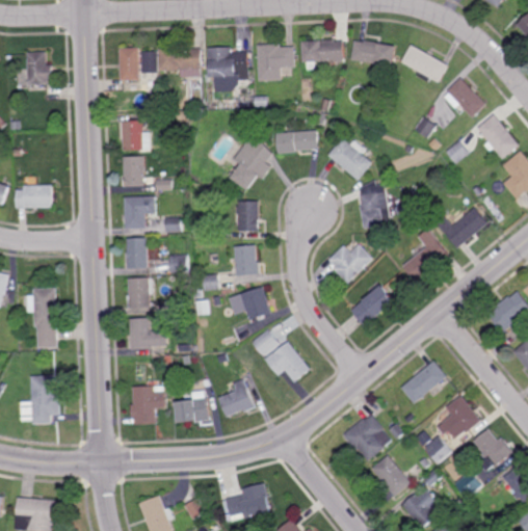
[(502,0),(498,8),(484,0),(502,0)]
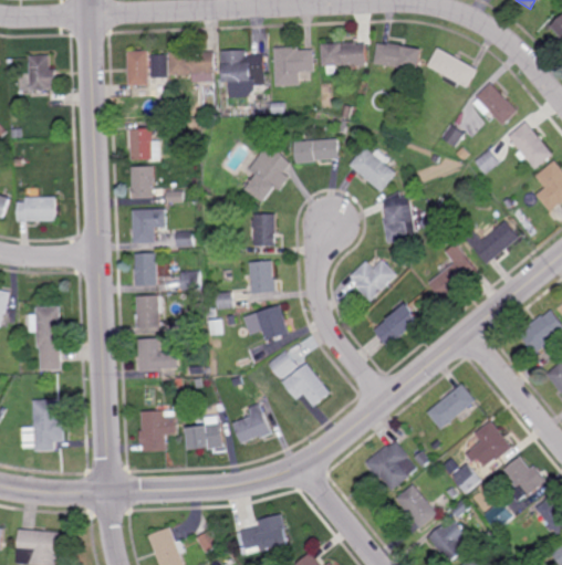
[(561,42),(549,27),(561,14),(561,42)]
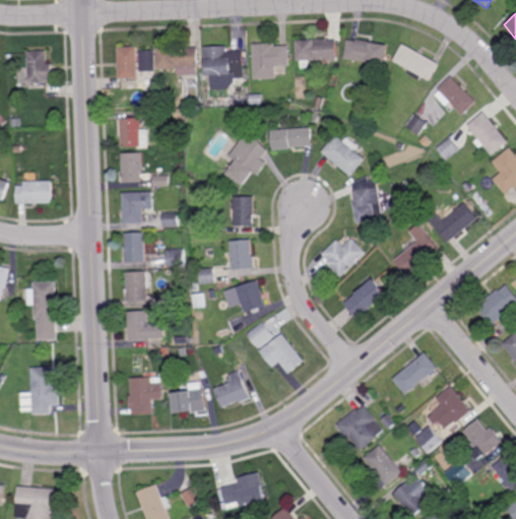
[(326,40),(336,40),(336,60),(307,61),(307,67),(298,68),(298,61),(296,62),(295,41),(313,41),(313,39),(325,38),(326,40)]
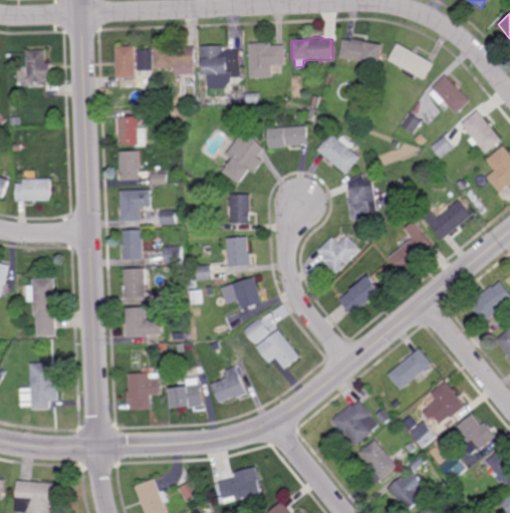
[(350,41),(350,39),(365,42),(365,43),(383,46),(379,65),(339,58),(342,39),(350,41)]
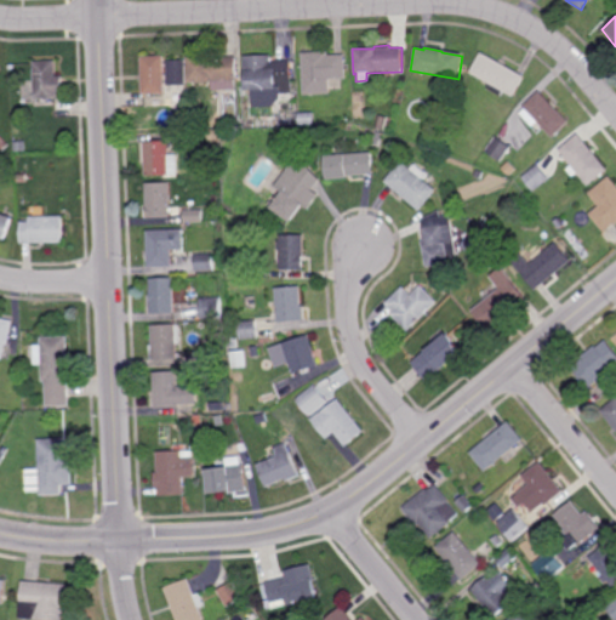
[(325,55),(341,55),(342,79),(326,80),(328,94),(301,96),(298,52),(325,51),(325,55)]
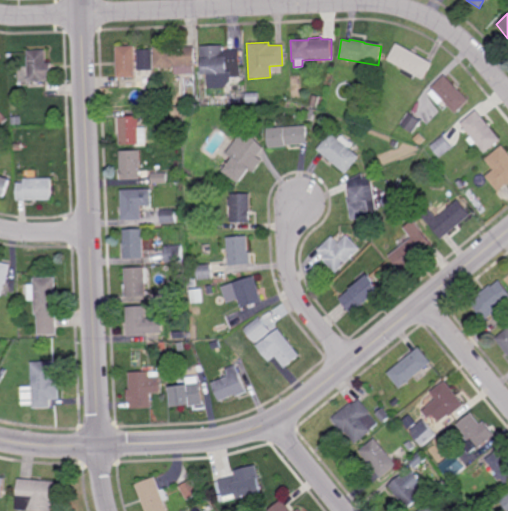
[(422,80),(413,75),(411,79),(399,72),(401,68),(386,60),(395,43),(431,63),(422,80)]
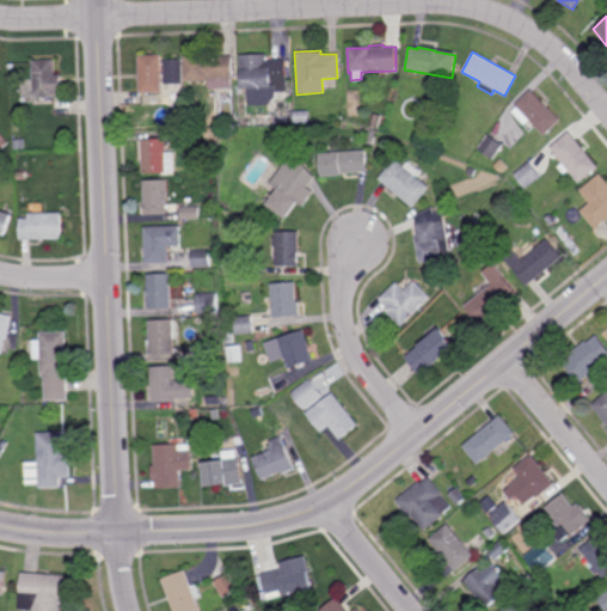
[(158,92),(139,93),(138,55),(157,55),(158,92)]
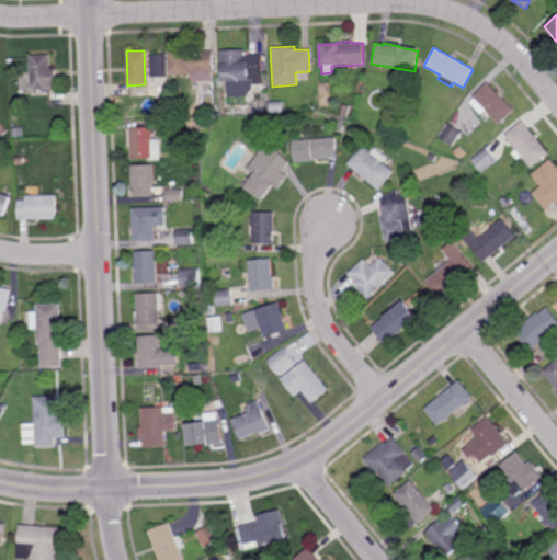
[(241,55),(260,55),(260,84),(245,84),(245,81),(218,81),(218,65),(217,65),(216,50),(241,50),(241,55)]
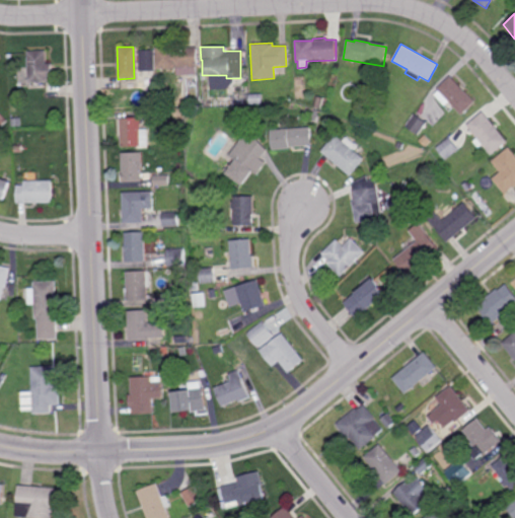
[(172,50),(194,49),(195,68),(185,68),(186,73),(175,73),(175,69),(154,70),(153,49),(171,48),(172,50)]
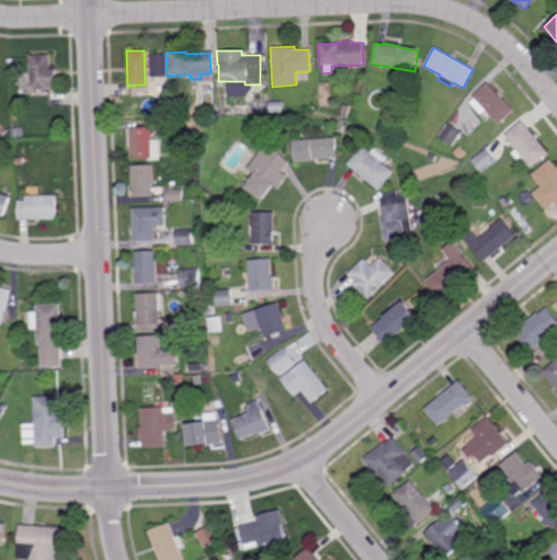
[(50,69),(55,69),(56,86),(50,87),(50,89),(30,90),(27,55),(49,54),(50,69)]
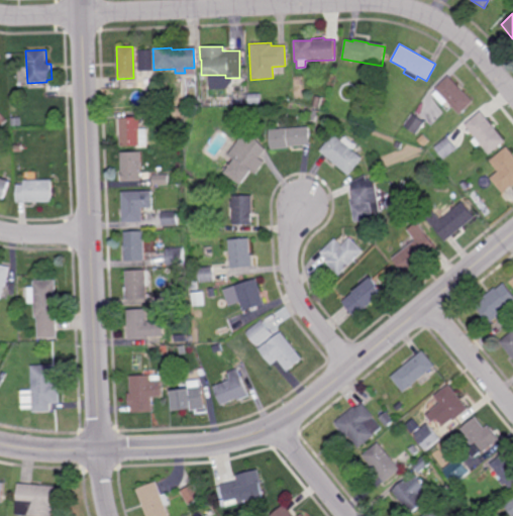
[(136,72),(135,50),(149,49),(150,71),(136,72)]
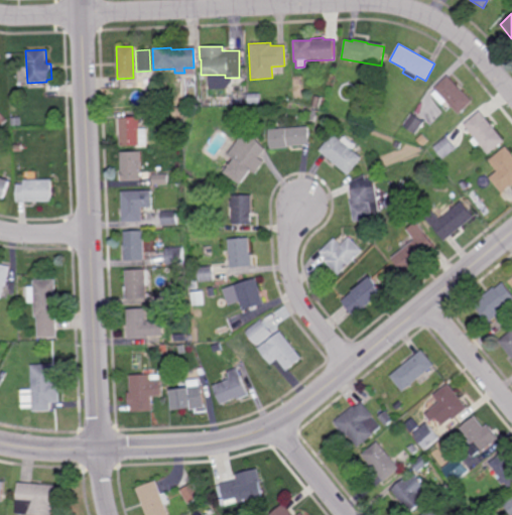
[(457,114),(446,103),(441,107),(427,92),(445,76),(470,101),(457,114)]
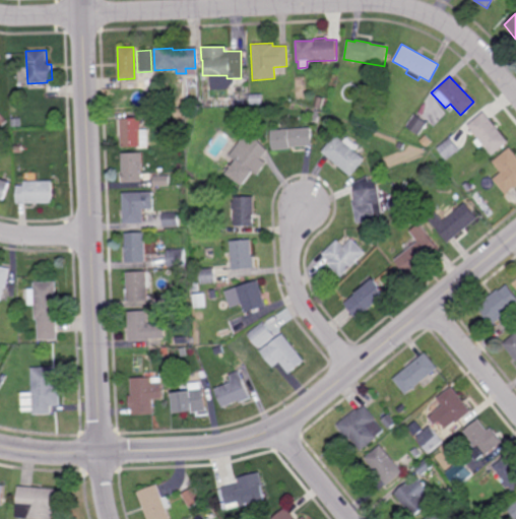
[(318,109),(312,107),(315,95),(321,98),(318,109)]
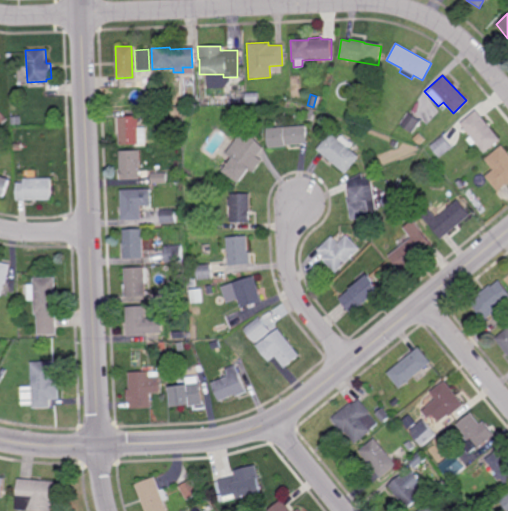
[(310,119),(304,118),(306,108),(312,109),(310,119)]
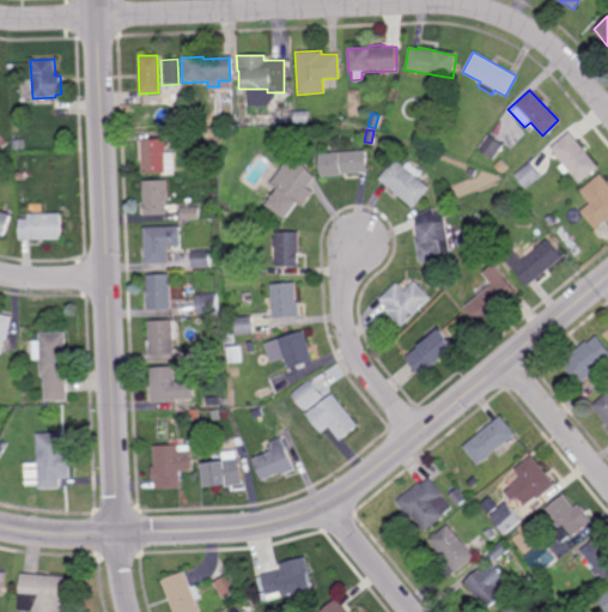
[(577,185),(566,171),(563,175),(555,167),(561,162),(549,147),(567,132),(597,168),(577,185)]
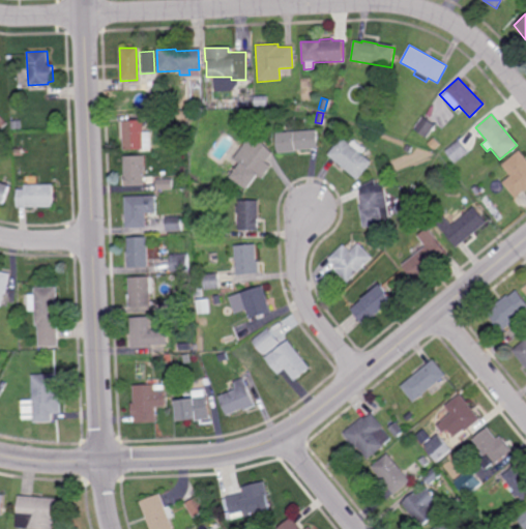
[(425,138),(412,128),(420,116),(433,125),(425,138)]
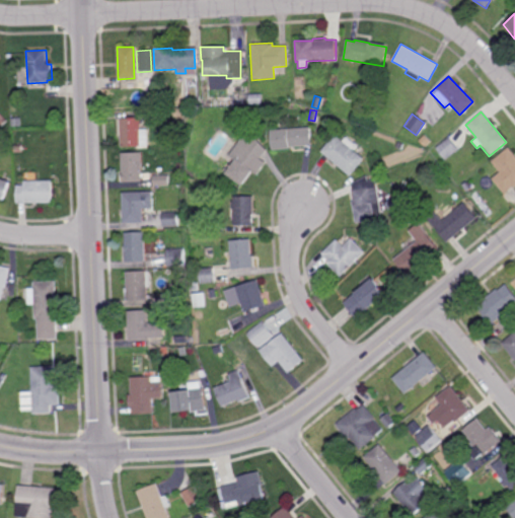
[(9,127),(9,119),(18,118),(18,127),(9,127)]
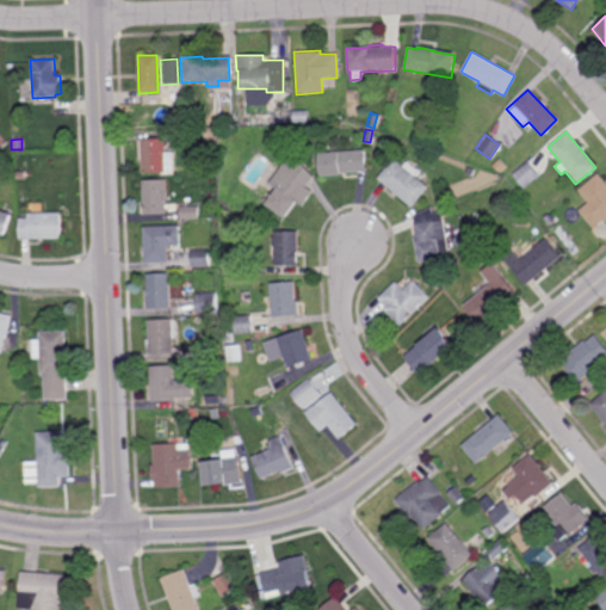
[(162,152),(169,152),(171,173),(141,174),(140,140),(162,139),(162,152)]
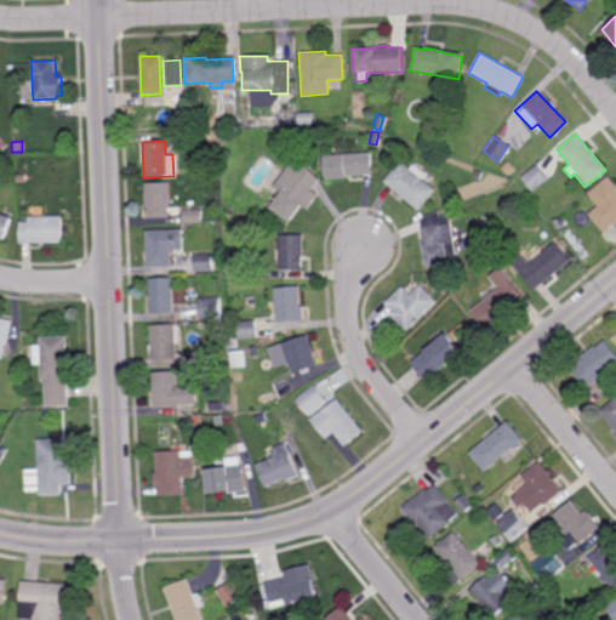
[(323,181),(320,157),(368,152),(369,174),(343,176),(344,178),(323,181)]
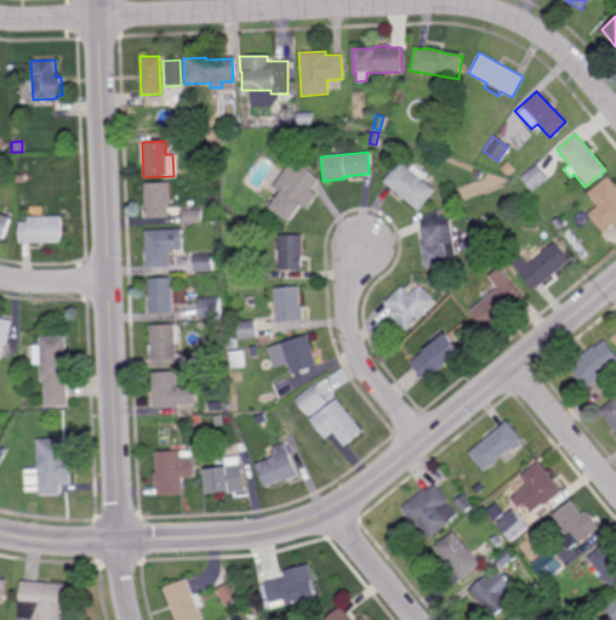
[(285,221),(267,208),(278,193),(269,186),(291,158),(304,169),(315,180),(308,191),(313,195),(302,210),(296,206),(285,221)]
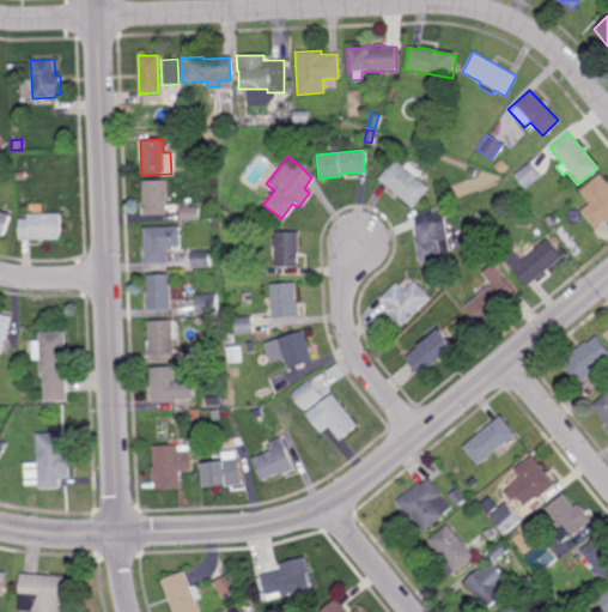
[(402,167),(407,162),(419,171),(414,176),(429,188),(411,208),(376,180),(394,158),(402,167)]
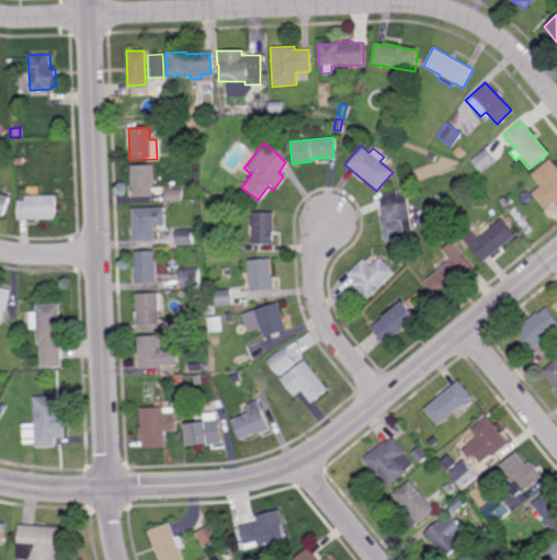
[(455,157),(451,152),(457,145),(462,150),(455,157)]
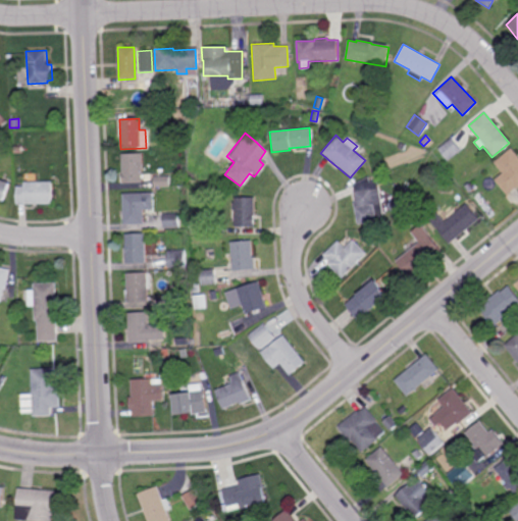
[(173,147),(173,138),(183,138),(183,147),(173,147)]
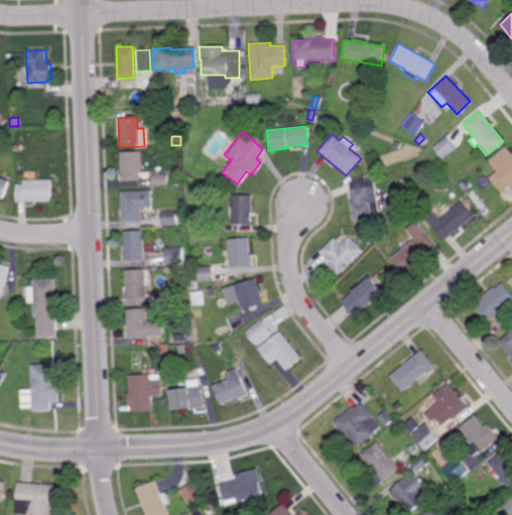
[(440,159),(430,147),(444,136),(455,147),(440,159)]
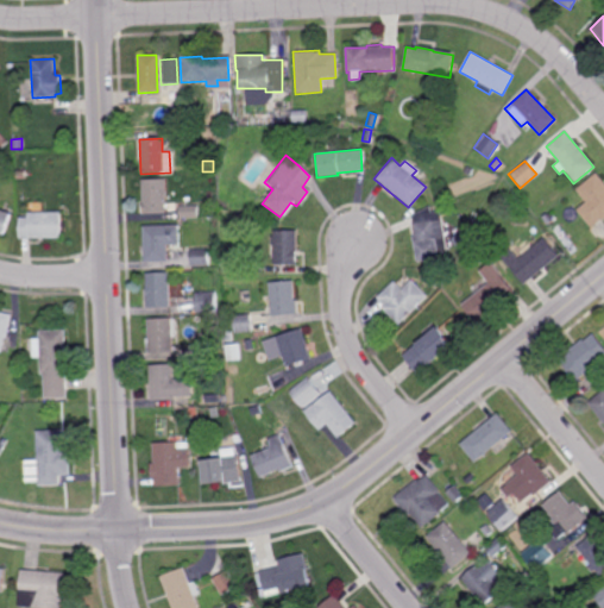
[(469,176),(461,174),(465,167),(471,169),(469,176)]
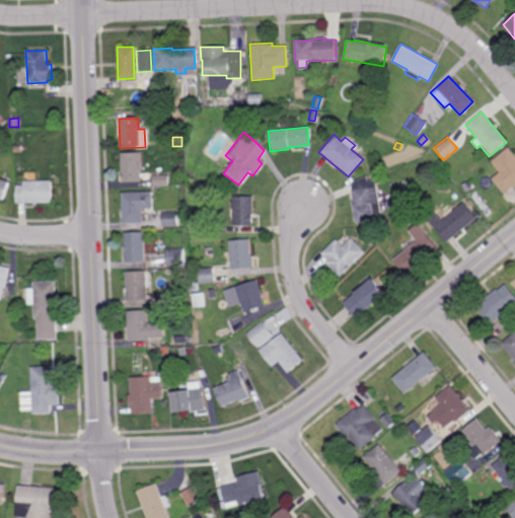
[(514,182),(511,187),(503,193),(491,177),(497,171),(490,162),(507,147),(514,156),(514,182)]
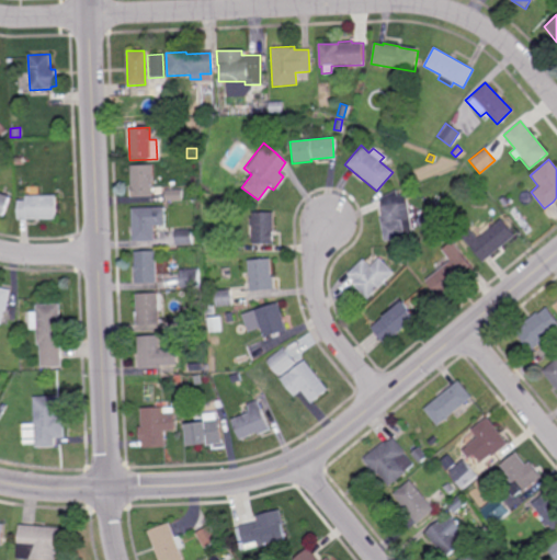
[(150,186),(152,185),(154,190),(151,190),(151,194),(129,195),(129,185),(131,185),(131,166),(150,164),(150,186)]
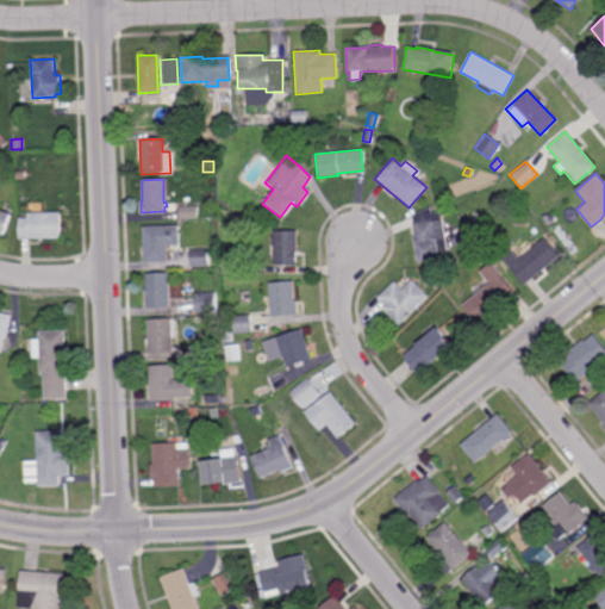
[(42,213),(61,213),(61,235),(18,236),(18,218),(27,218),(26,202),(41,202),(42,213)]
